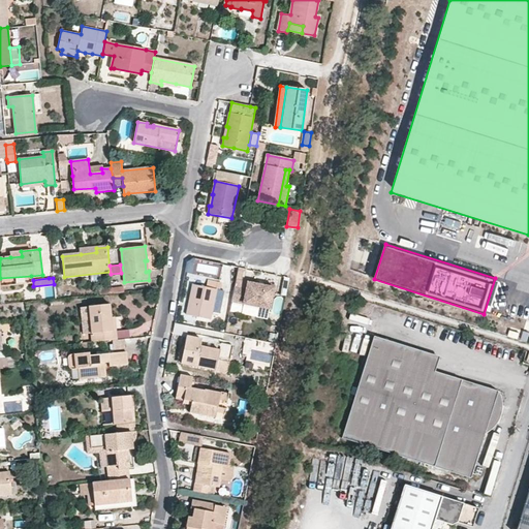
[(192,293),(193,293),(190,307),(189,306),(188,314),(210,319),(212,312),(216,289),(217,289),(218,282),(208,280),(206,287),(193,285),(192,293)]
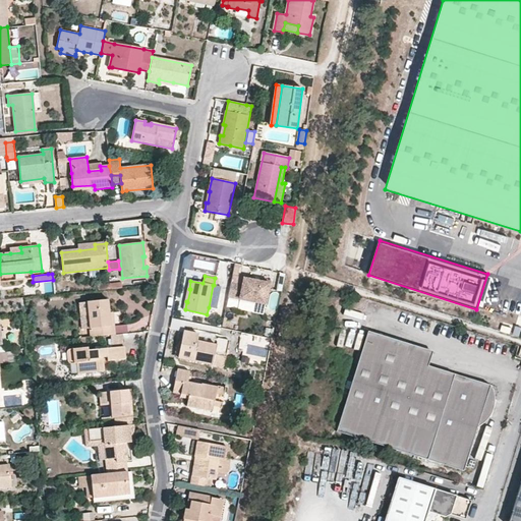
[(258,284),(253,283),(254,280),(243,278),(242,286),(231,283),(228,297),(266,304),(270,283),(259,281),(258,284)]
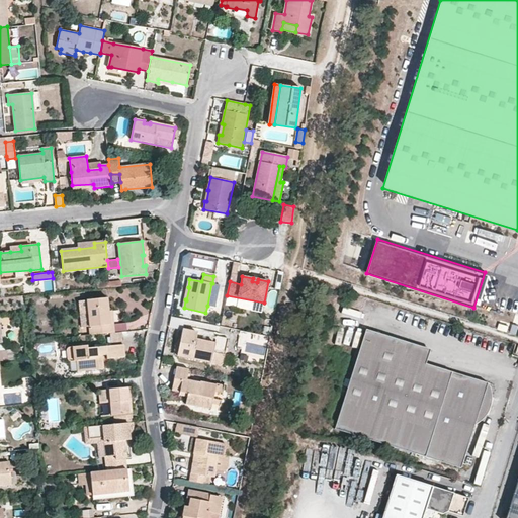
[(212,283),(211,283),(207,306),(214,307),(219,285),(212,283)]
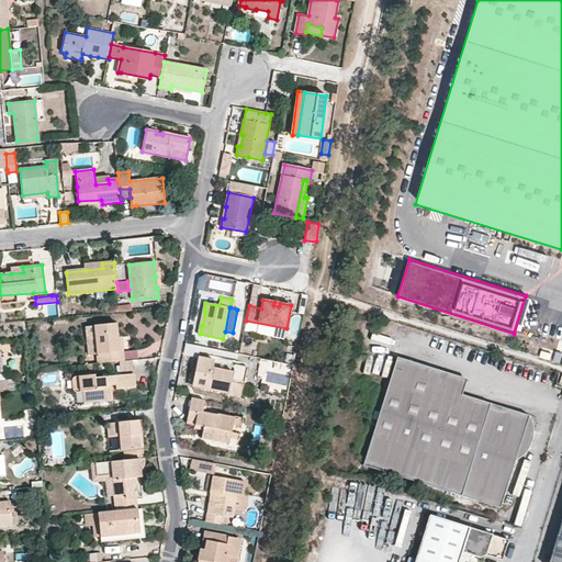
[(116,324),(94,326),(98,363),(117,361),(125,361),(124,352),(120,353),(119,337),(116,324)]
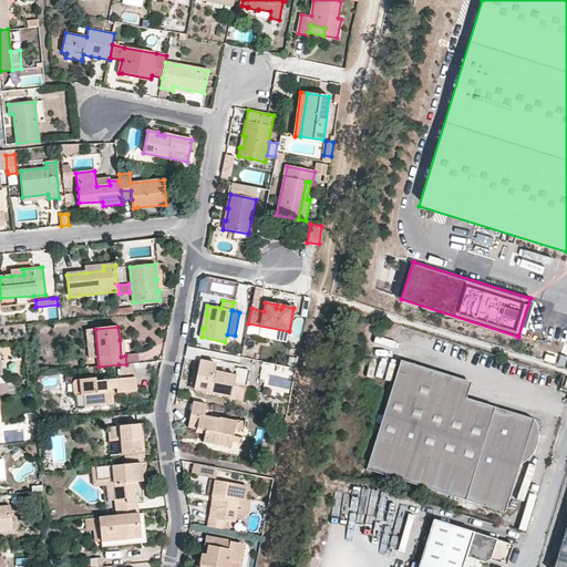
[(215,371),(216,363),(200,360),(198,372),(199,372),(198,379),(196,379),(195,389),(244,399),(246,387),(234,384),(236,375),(215,371)]
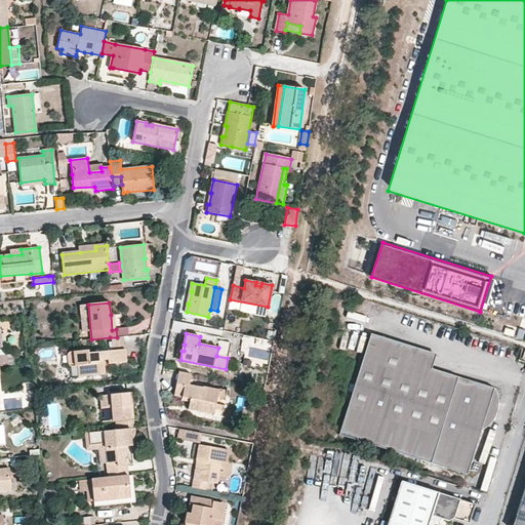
[(420,367),(426,353),(369,334),(337,437),(466,477),(480,433),(488,428),(493,421),(496,414),(497,402),(496,395),(493,391),(430,370),(420,367)]
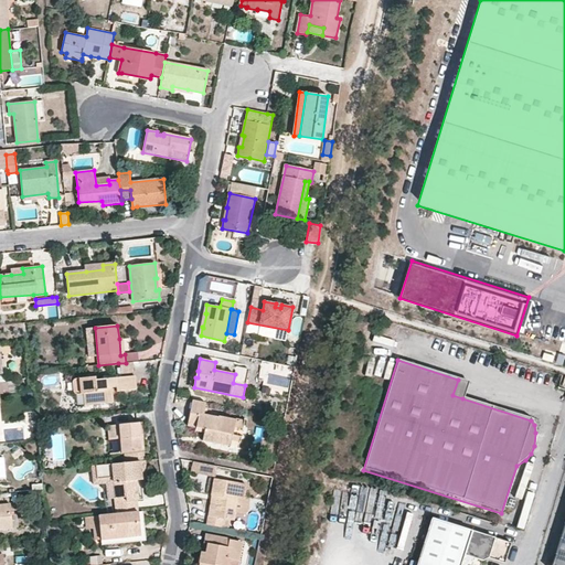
[(119,377),(134,376),(132,362),(126,363),(118,363),(119,377)]
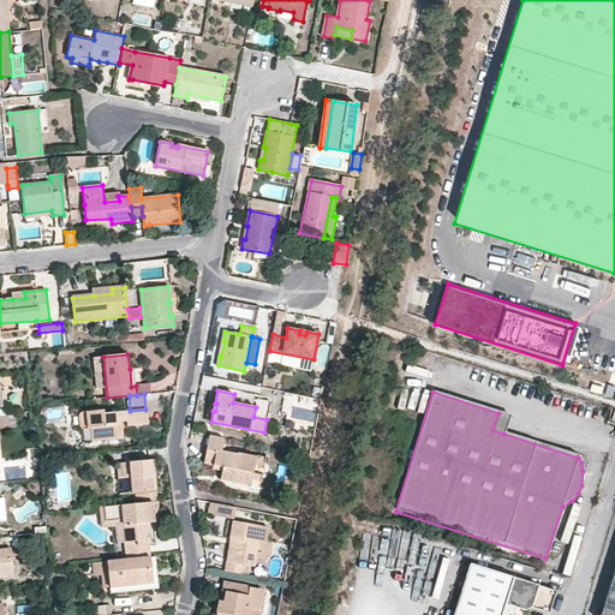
[(270,401),(257,398),(256,407),(254,417),(267,419),(270,401)]
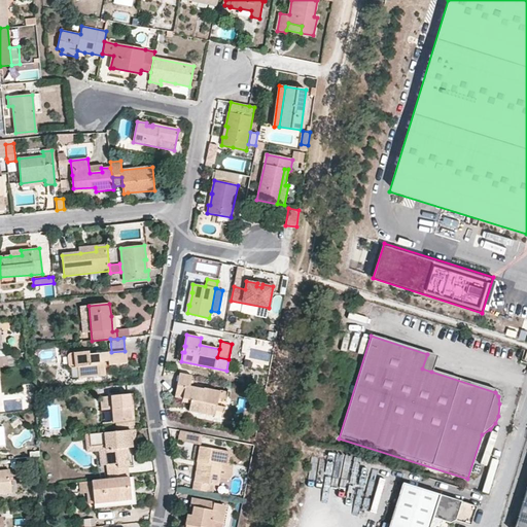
[(99,364),(99,362),(107,361),(108,365),(126,363),(125,351),(111,352),(88,354),(86,352),(72,353),(74,369),(76,369),(77,379),(102,376),(102,367),(101,365),(100,364),(99,364)]
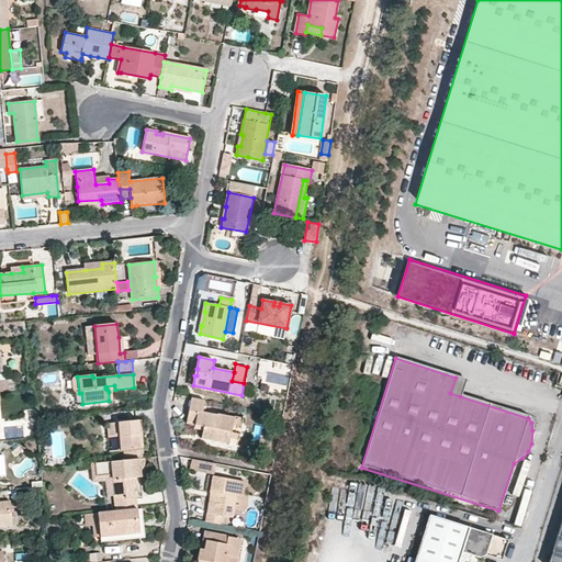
[(465,380),(456,378),(450,393),(460,396),(465,380)]
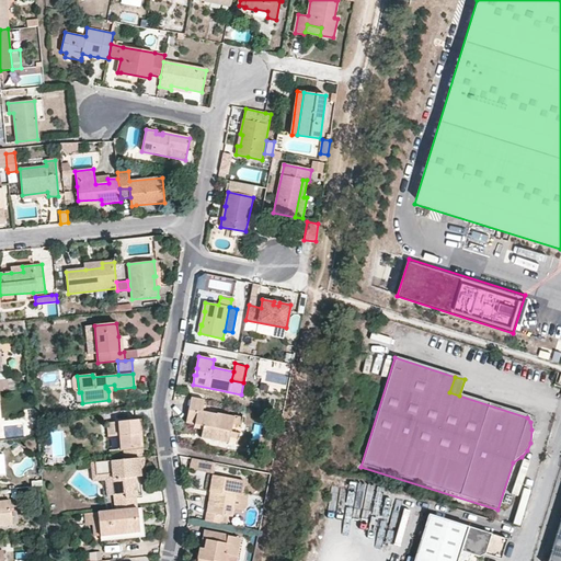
[(191,397),(186,422),(204,425),(202,436),(229,443),(230,437),(231,431),(232,424),(235,415),(217,412),(217,413),(203,411),(205,399),(191,397)]
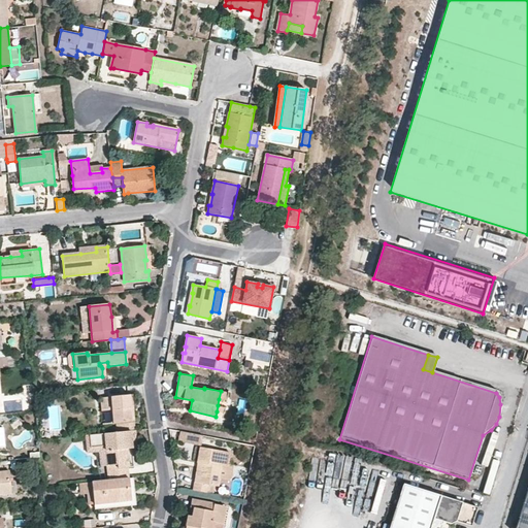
[(227,400),(228,393),(221,391),(219,399),(227,400)]
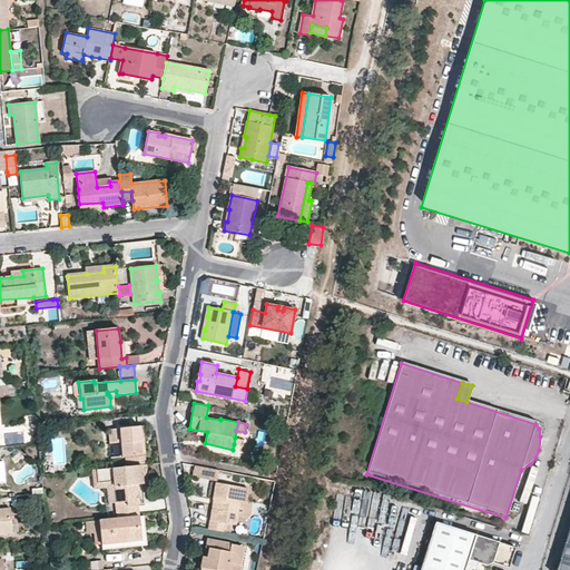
[(120,429),(121,442),(123,457),(130,457),(131,467),(141,465),(146,465),(145,454),(143,454),(140,431),(139,426),(120,429)]
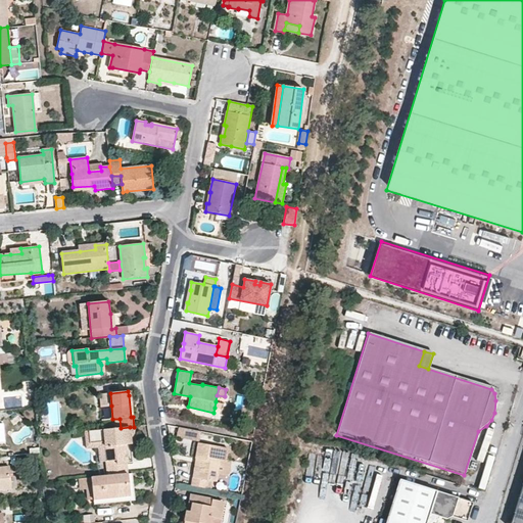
[(110,393),(100,394),(101,407),(111,406),(110,393)]
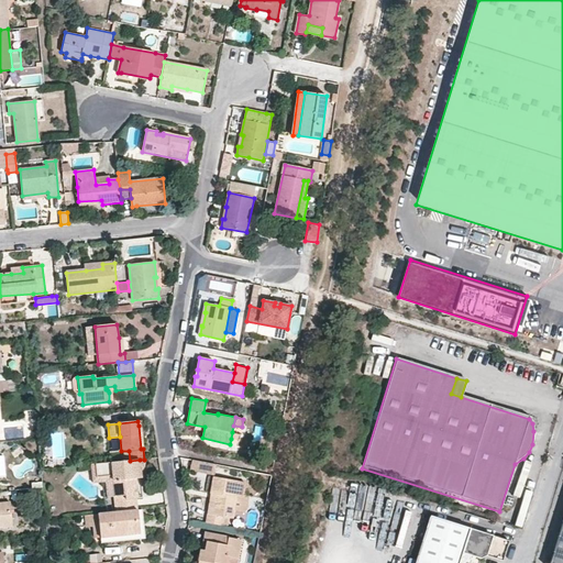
[(97,477),(112,475),(116,496),(117,511),(138,509),(136,498),(138,498),(136,484),(136,478),(142,477),(140,460),(130,461),(96,464),(97,477)]
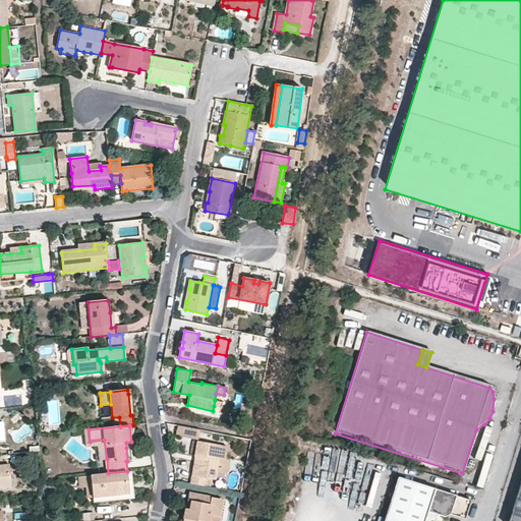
[(198,429),(179,425),(178,435),(196,438),(198,429)]
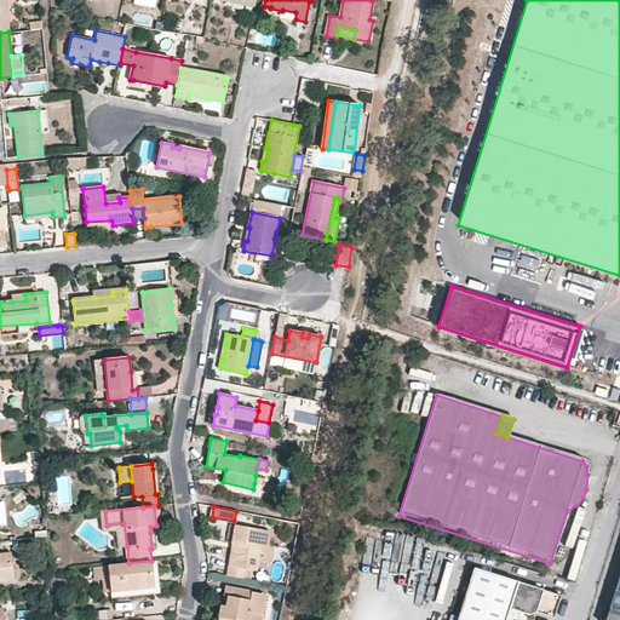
[(256,570),(257,563),(269,566),(271,549),(265,547),(256,546),(258,534),(259,529),(235,526),(233,544),(236,545),(233,567),(228,566),(225,575),(242,579),(244,569),(256,570)]
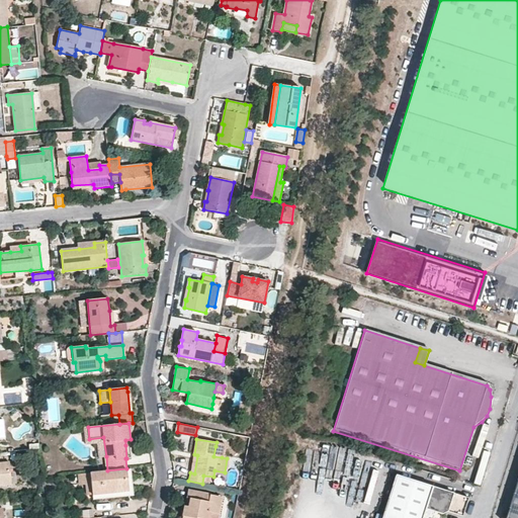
[(213,456),(222,457),(225,444),(217,442),(216,446),(213,456)]
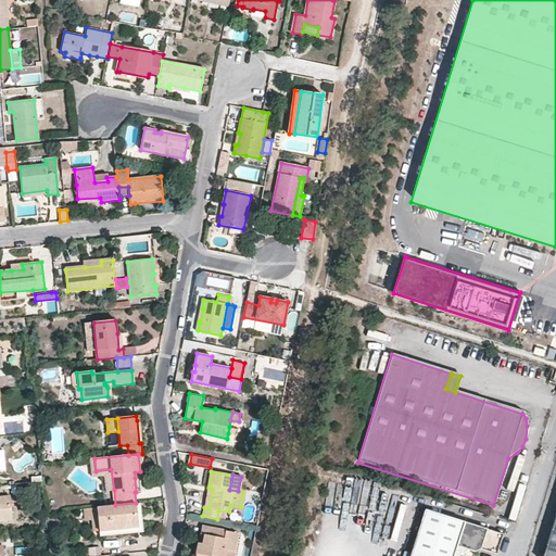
[(0,520),(12,519),(10,496),(0,496),(0,520)]
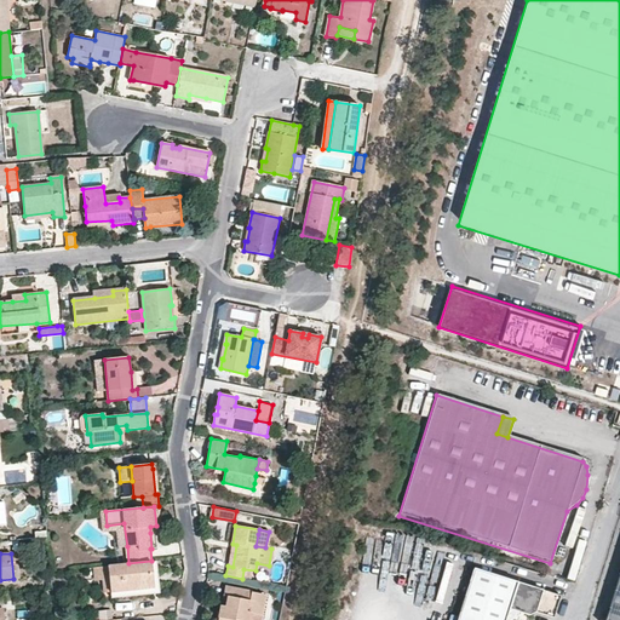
[(109,564),(112,591),(154,586),(151,561),(128,563),(109,564)]
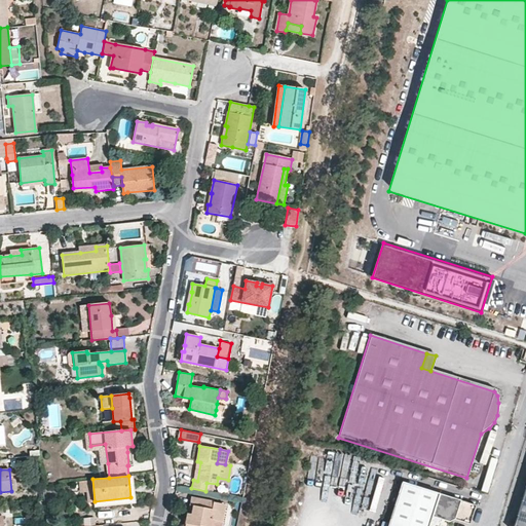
[(79,490),(89,489),(88,480),(79,481),(79,490)]
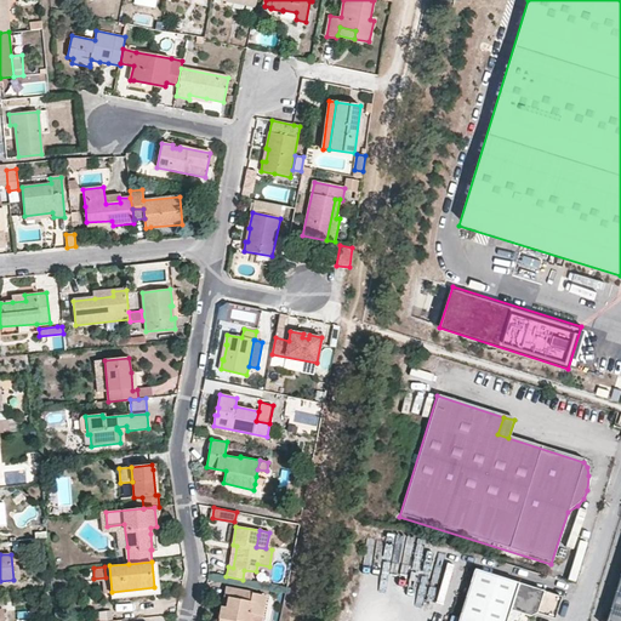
[(554,619),(562,597),(474,569),(457,620),(507,620),(511,611),(522,615),(530,617),(536,614),(554,619)]
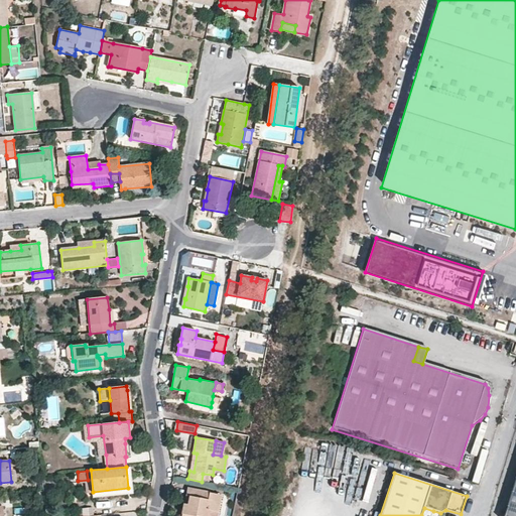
[(515,515),(515,479),(504,515),(515,515)]
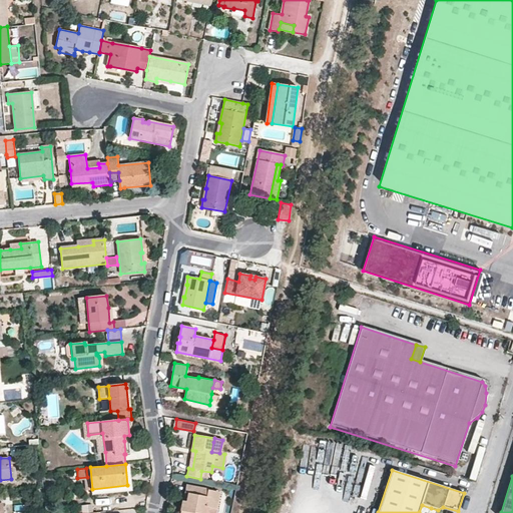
[(92,489),(92,494),(128,491),(127,485),(92,489)]
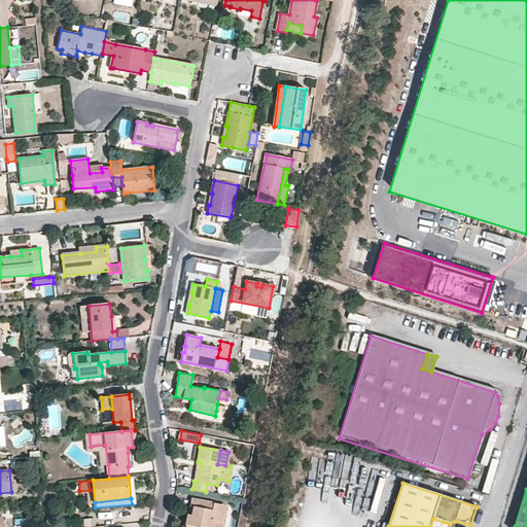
[(185,526),(211,526),(212,521),(221,523),(224,505),(190,498),(189,506),(194,506),(191,516),(188,515),(185,526)]
